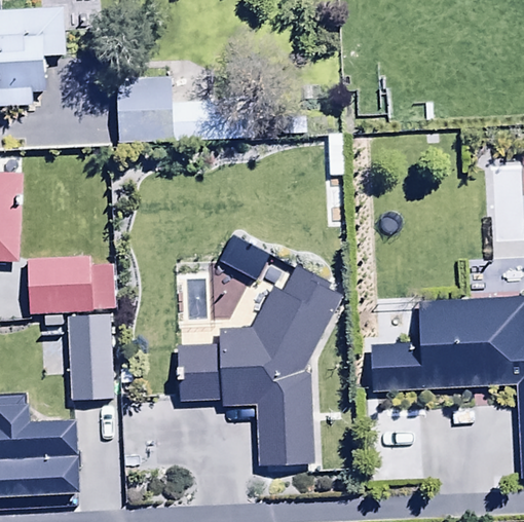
[(63,7),(0,9),(0,105),(35,104),(35,92),(45,91),(43,56),(65,56),(63,7)]
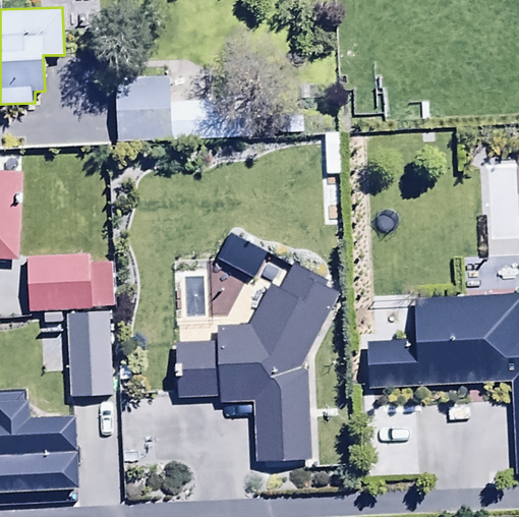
[(173,141),(169,73),(113,76),(117,145),(173,141)]
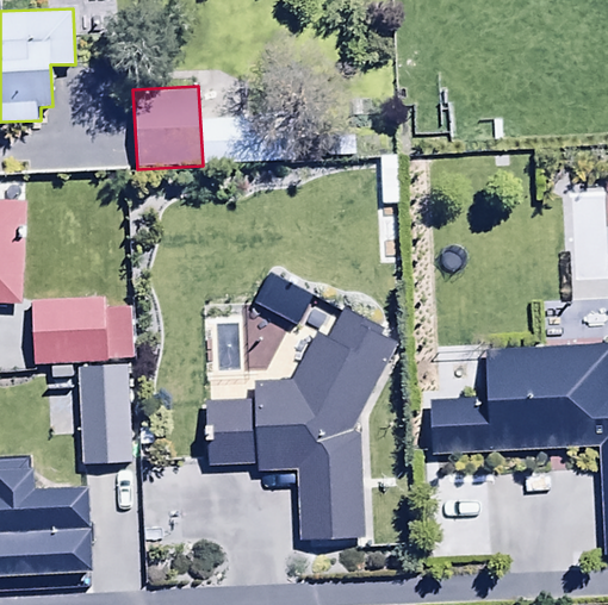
[(0,309),(8,310),(8,303),(24,304),(29,198),(0,197),(0,309)]
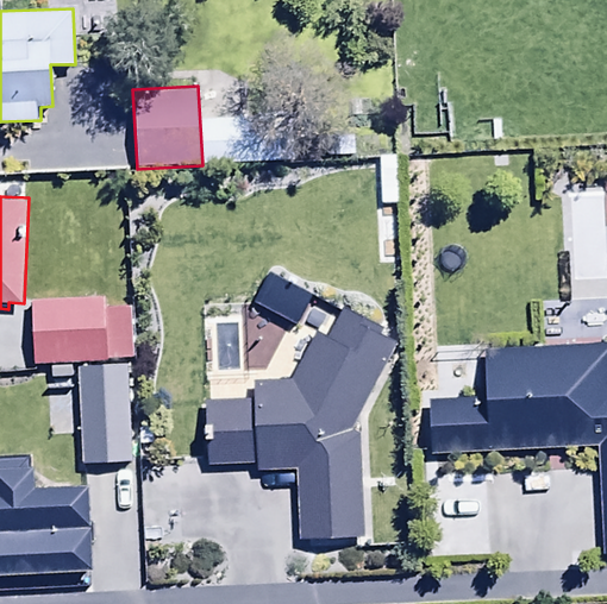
[(323,334),(332,313),(313,303),(317,297),(269,274),(254,304),(298,326),(300,322),(319,333),(323,334)]
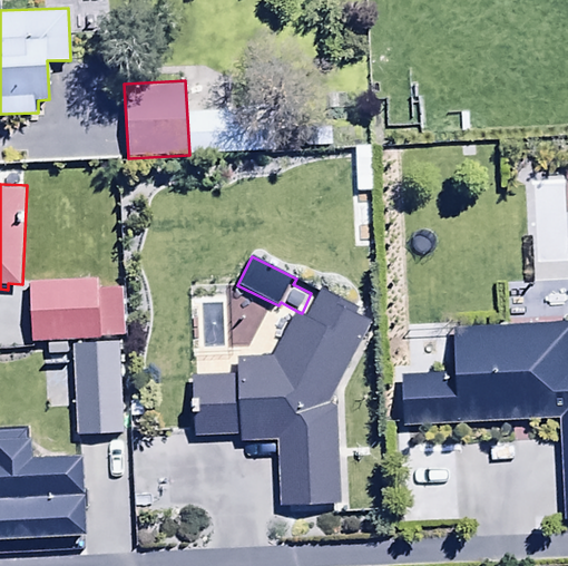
[(100,276),(28,279),(30,339),(126,337),(124,286),(100,288),(100,276)]
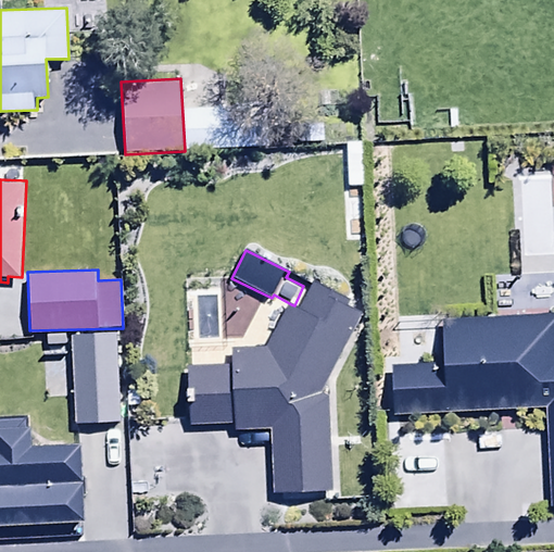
[(294,305),(291,304),(264,347),(231,347),(233,364),(186,365),(187,422),(233,421),(233,428),(271,427),(272,491),(331,491),(328,379),(364,312),(311,283),(307,288),(303,286),(294,305)]
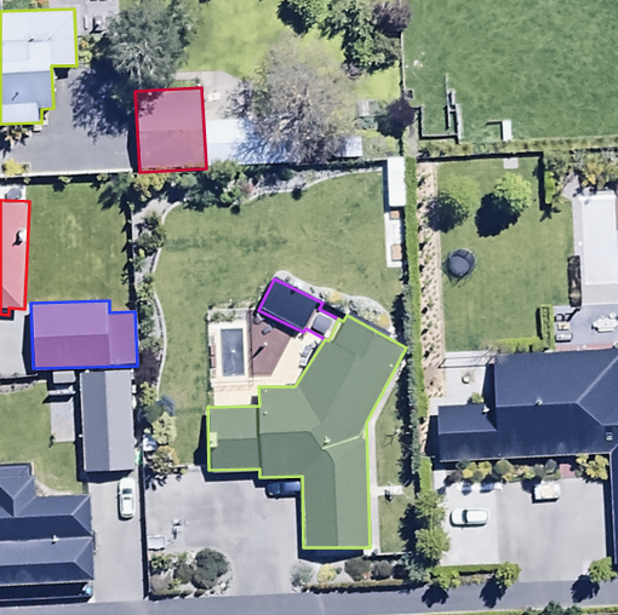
[(436,407),(439,460),(608,453),(613,564),(617,564),(617,348),(488,354),(491,404),(436,407)]
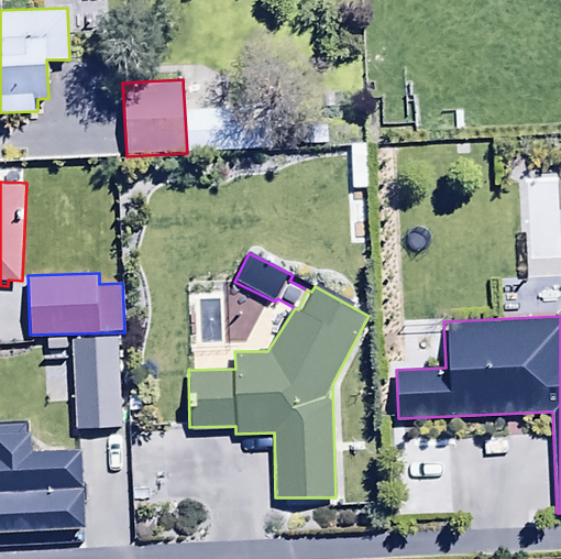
[(123,427),(119,335),(73,337),(76,429),(123,427)]
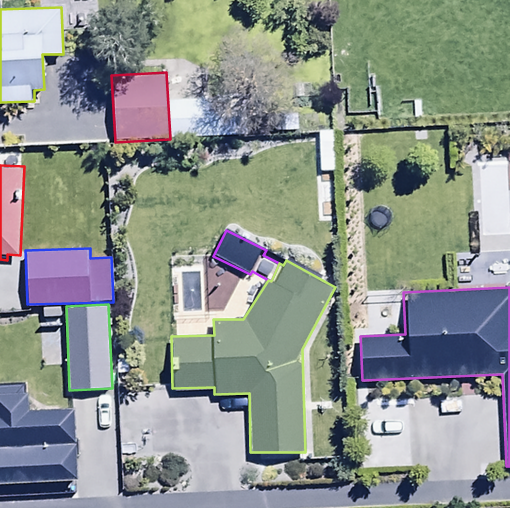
[(0,484),(77,482),(75,408),(26,409),(26,393),(0,394),(0,484)]
